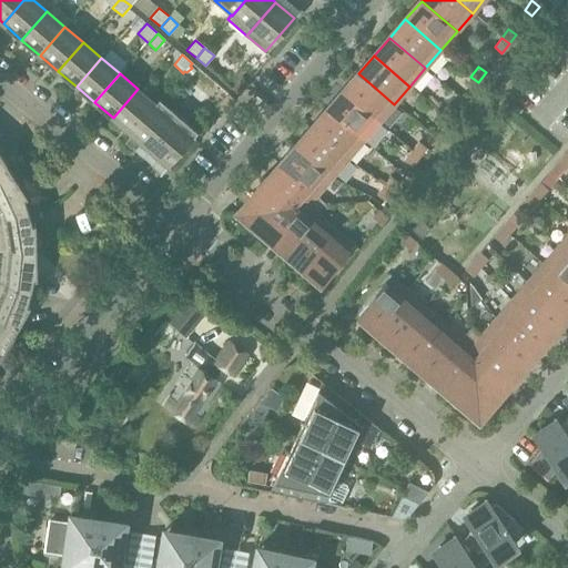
[(358,73),(343,92),(378,122),(394,104),(358,73)]
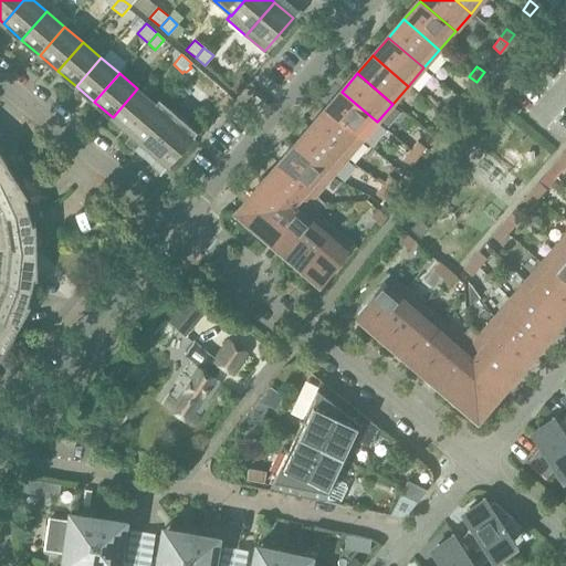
[(470,90),(477,82),(469,76),(462,84),(470,90)]
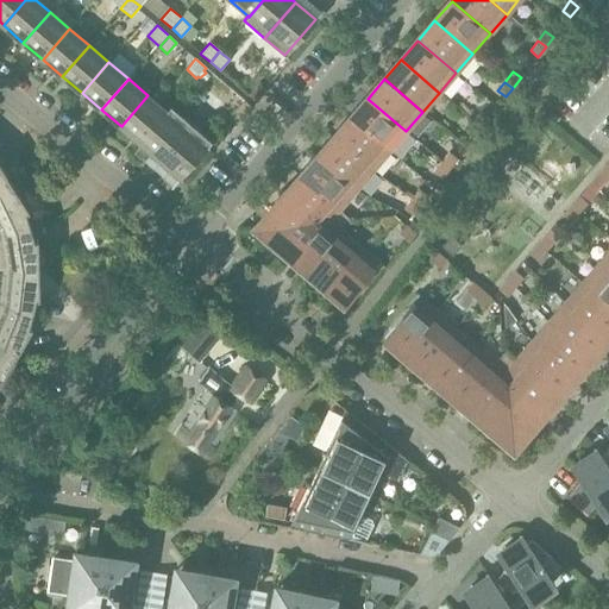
[(265,90),(258,85),(249,95),(257,101),(265,90)]
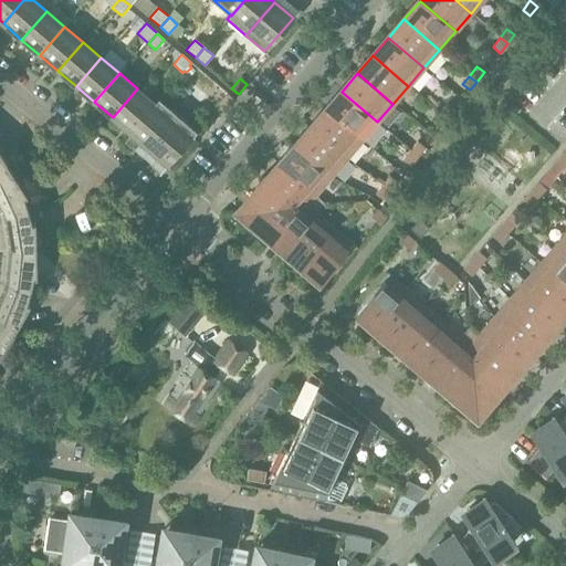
[(137,88),(113,117),(130,134),(155,105),(154,104),(137,88)]
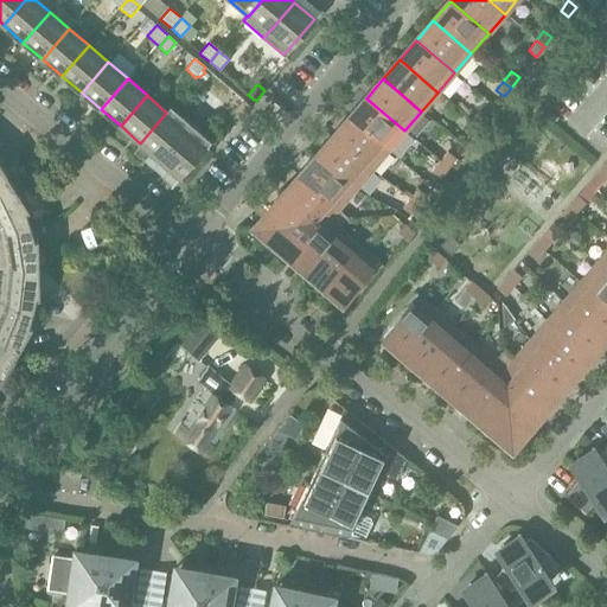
[(389,149),(404,131),(366,98),(351,117),(389,149)]
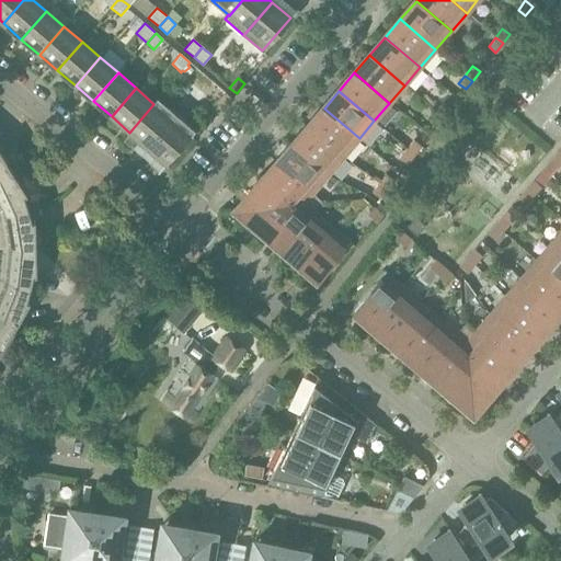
[(225,92),(216,103),(222,109),(232,99),(225,92)]
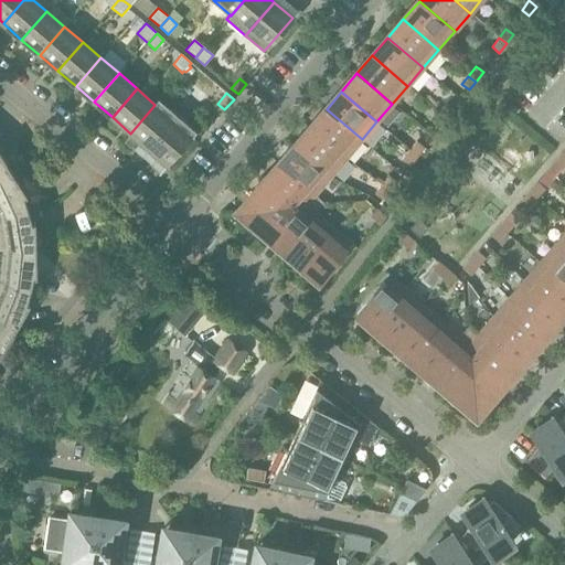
[(130,134),(148,149),(177,116),(158,98),(153,104),(155,105),(130,134)]
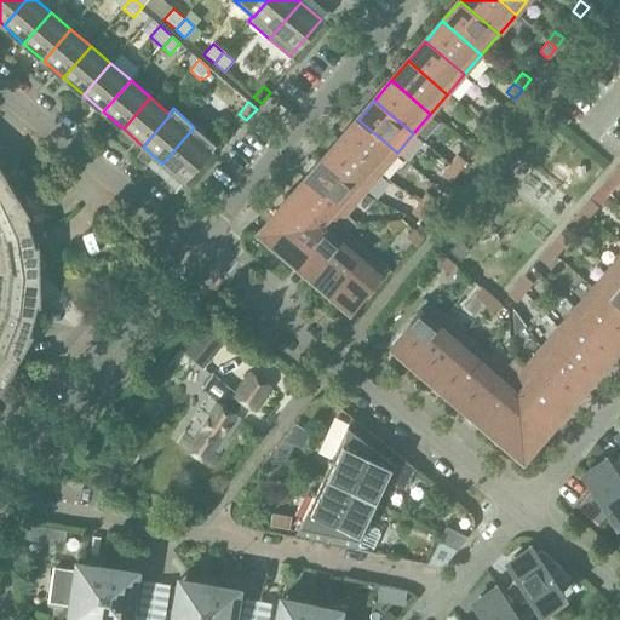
[(489,113),(481,125),(489,131),(498,120),(489,113)]
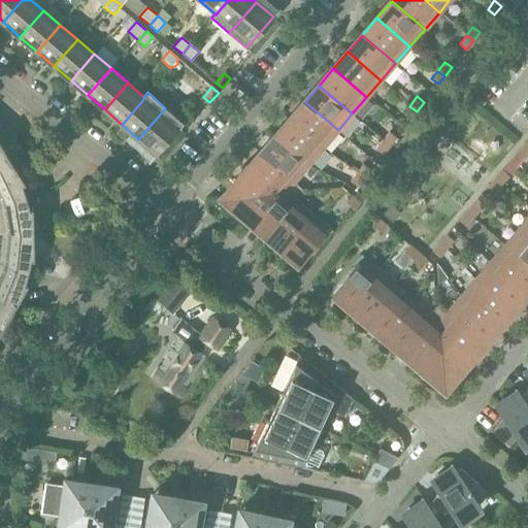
[(305,102),(290,120),(322,149),(338,130),(305,102)]
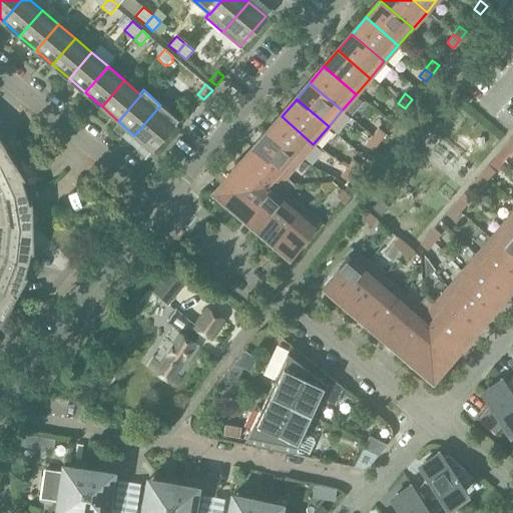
[(399,115),(405,108),(398,103),(393,110),(399,115)]
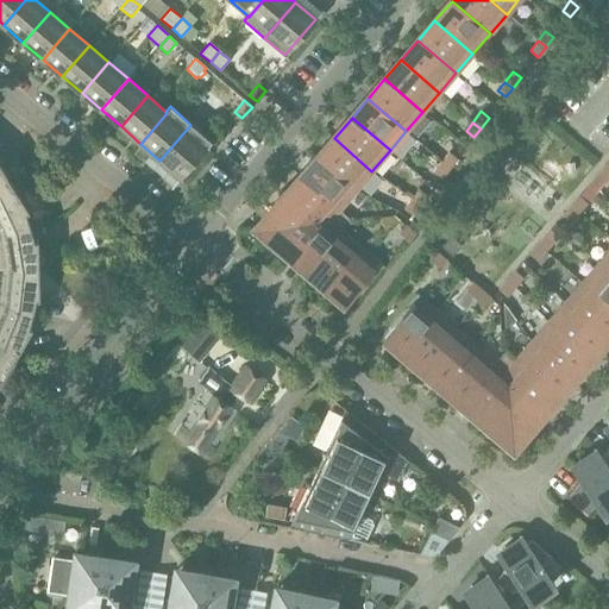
[(211,142),(190,125),(159,161),(180,177),(211,142)]
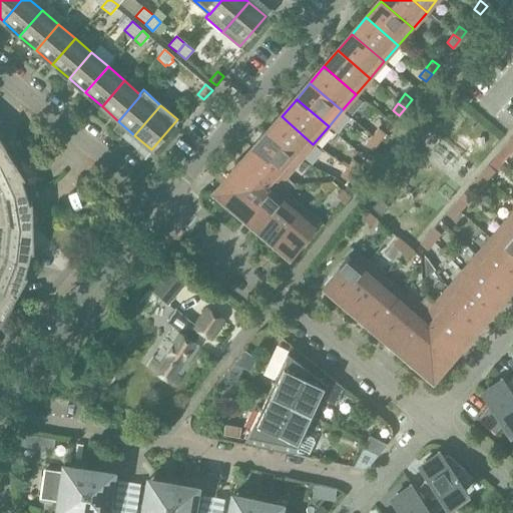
[(300,160),(313,144),(282,116),(267,133),(300,160)]
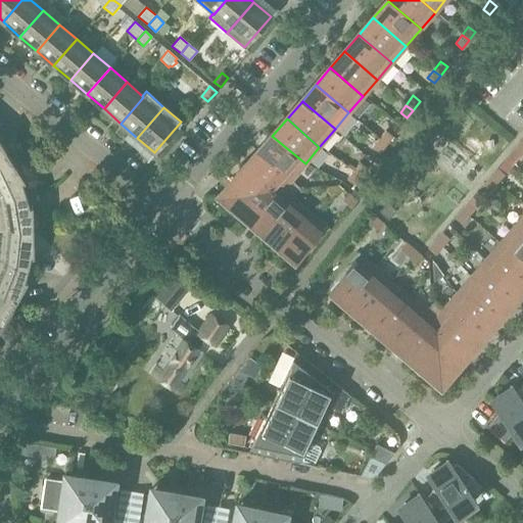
[(385,131),(379,138),(385,144),(392,136),(385,131)]
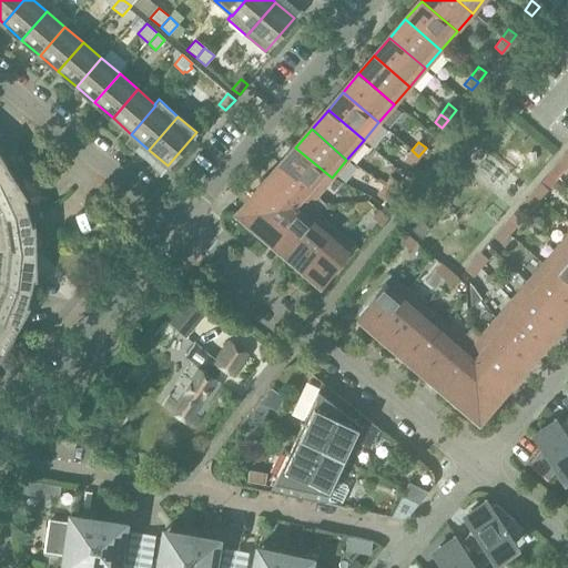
[(316,195),(332,178),(295,148),(280,165),(316,195)]
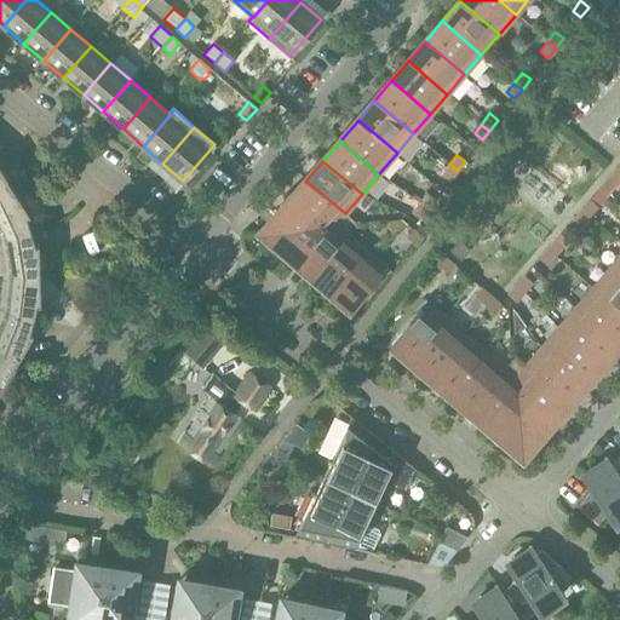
[(449,181),(457,171),(449,164),(441,173),(449,181)]
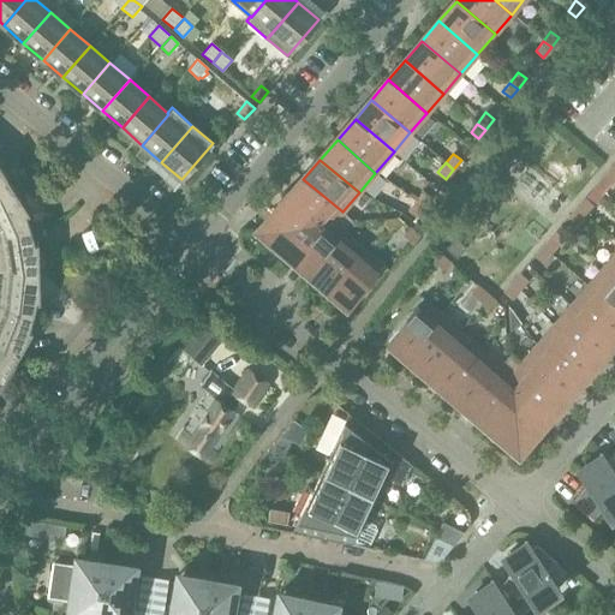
[(0,195),(12,187),(0,168),(0,195)]
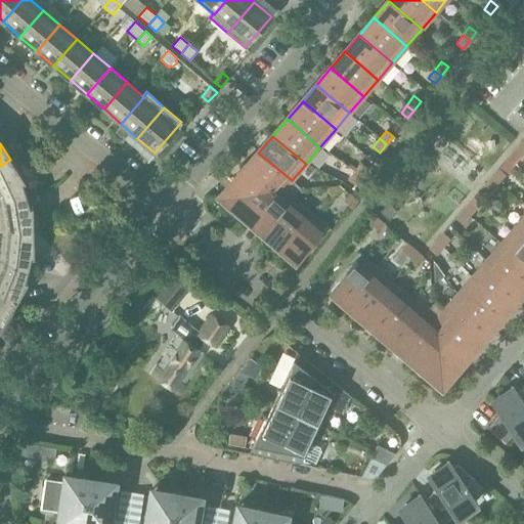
[(523,151),(523,146),(520,143),(506,160),(512,166),(523,151)]
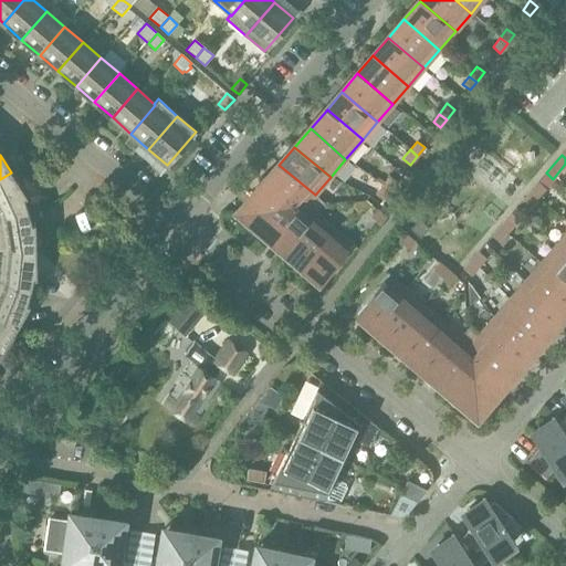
[(241,209),(307,203),(312,199),(315,195),(279,165),(264,181),(263,181),(261,180),(259,181),(258,181),(257,184),(255,186),(257,188),(257,189),(258,190),(241,209)]
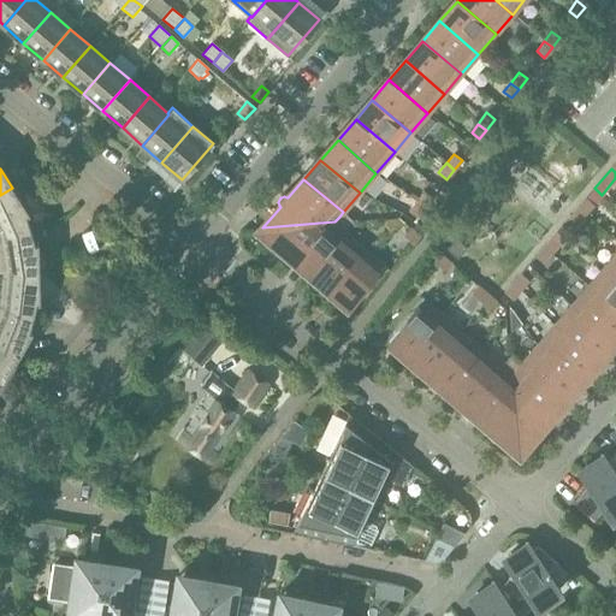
[(12,188),(0,195),(0,237),(30,227),(27,215),(29,213),(12,188)]
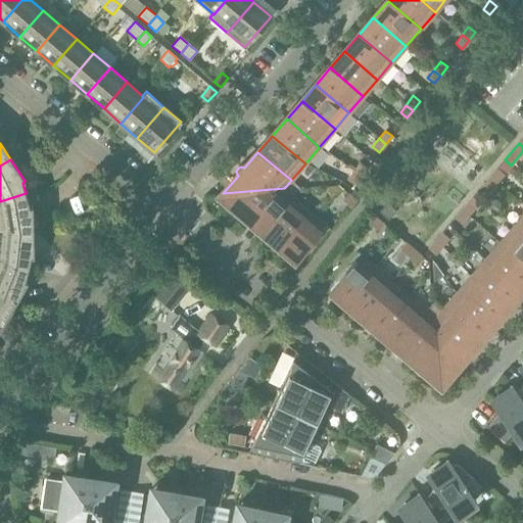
[(360,162),(353,171),(361,176),(367,168),(360,162)]
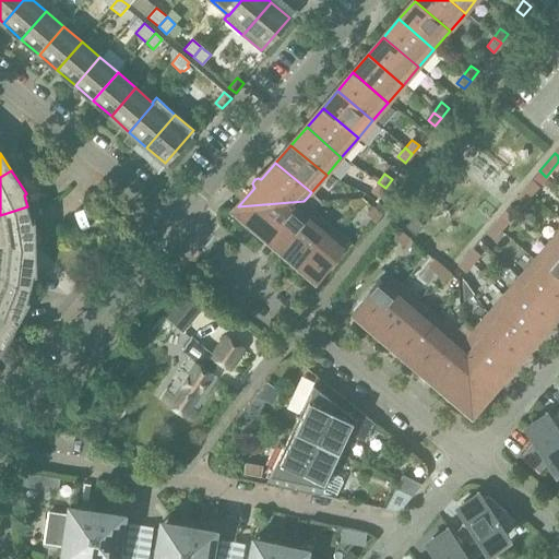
[(532,179),(524,189),(531,194),(538,186),(532,179)]
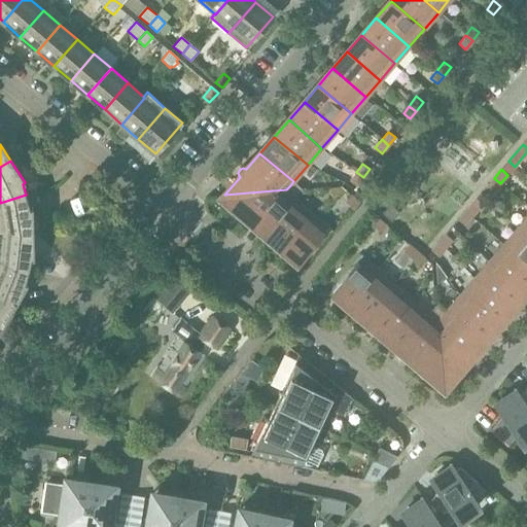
[(356,185),(363,177),(356,172),(349,180),(356,185)]
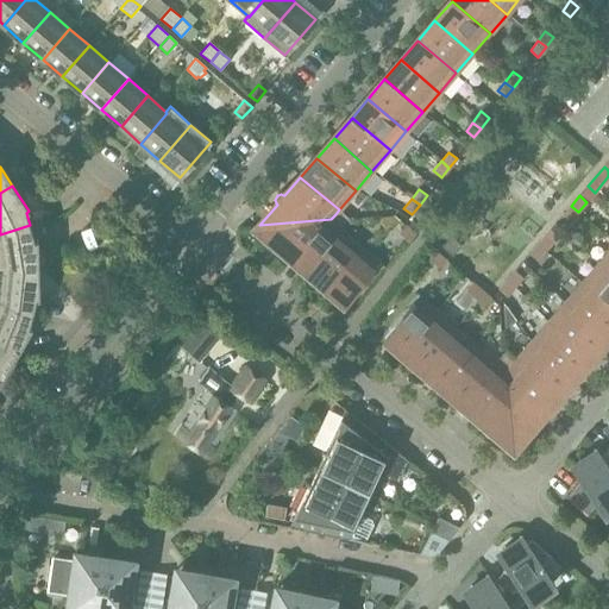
[(571,221),(578,212),(571,206),(563,214),(571,221)]
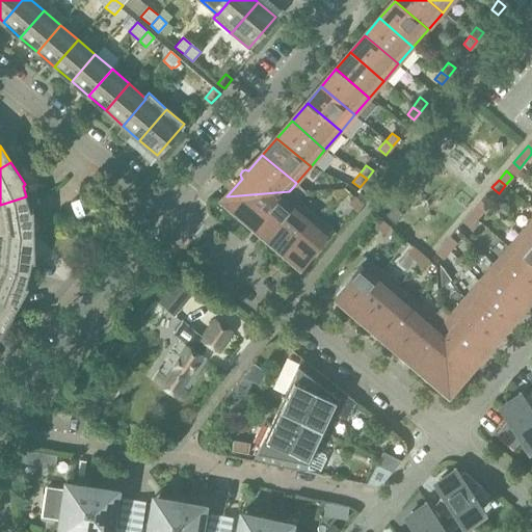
[(296,183),(293,187),(301,195),(306,191),(296,183)]
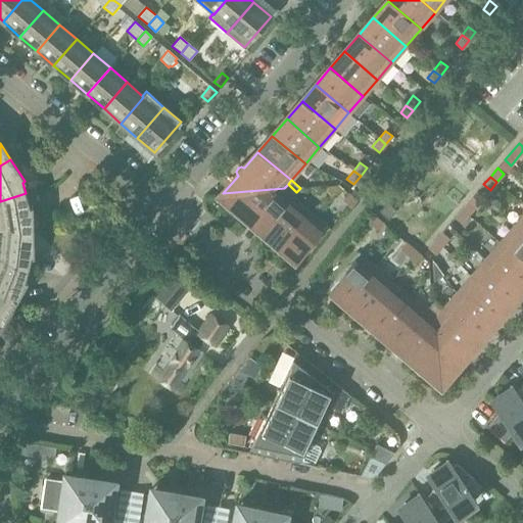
[(296,192),(288,184),(284,188),(293,195),(296,192)]
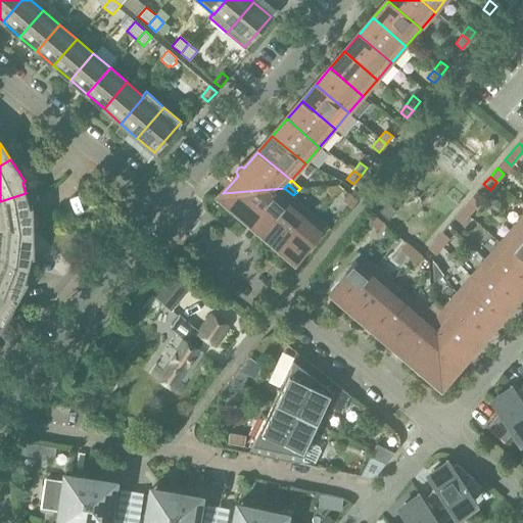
[(293,195),(284,188),(223,193),(223,194),(244,211),(243,214),(242,216),(243,217),(244,219),(246,220),(248,220),(250,220),(251,219),(264,229),(271,221),(272,222),(293,195)]
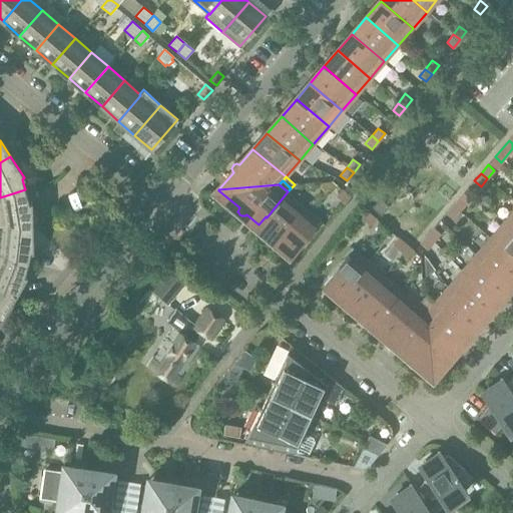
[(0,226),(31,226),(31,201),(28,202),(25,189),(0,197),(0,226)]
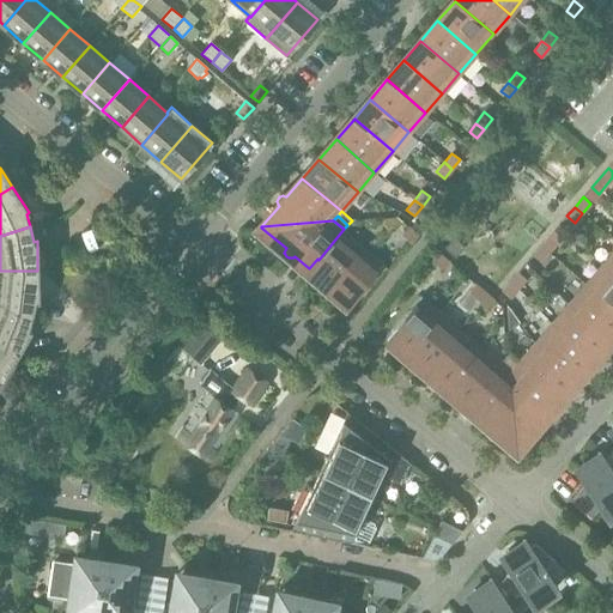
[(411,243),(418,236),(408,228),(401,236),(411,243)]
